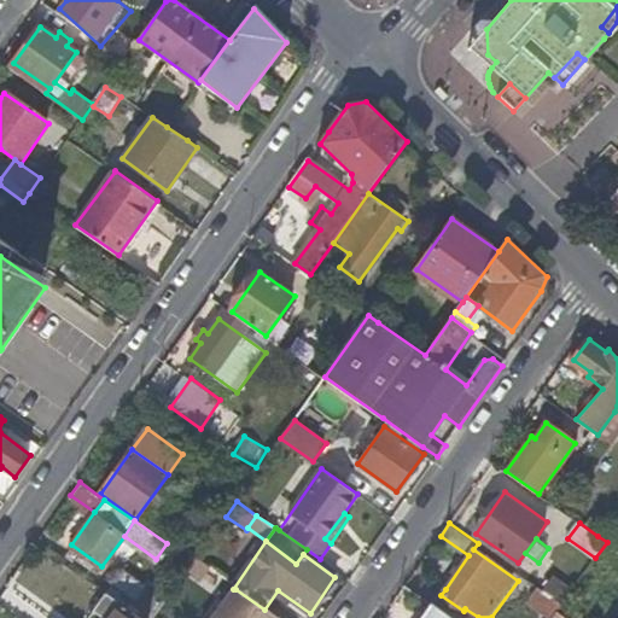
[(145,586),(122,570),(112,582),(135,598),(145,586)]
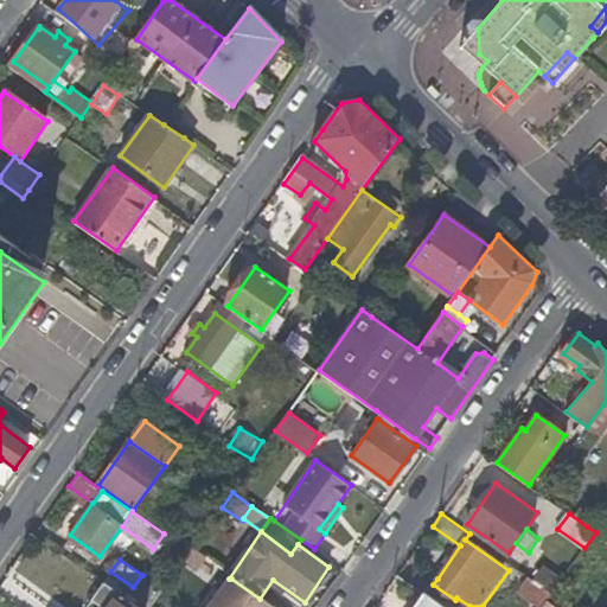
[(542,566),(534,579),(553,593),(562,580),(542,566)]
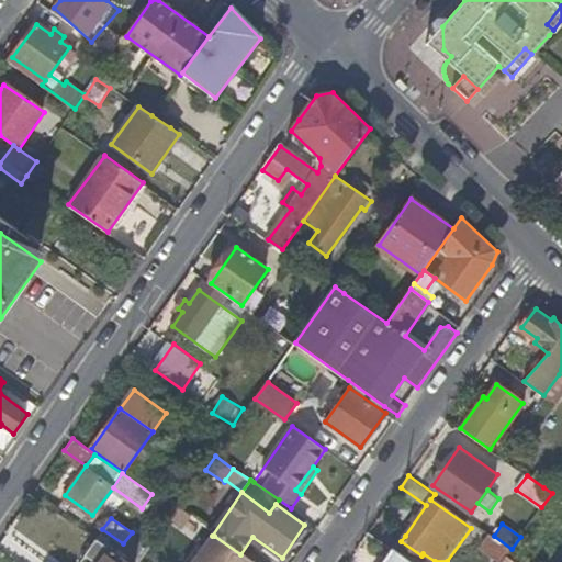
[(482,547),(503,561),(507,554),(512,549),(494,536),(491,535),(482,547)]
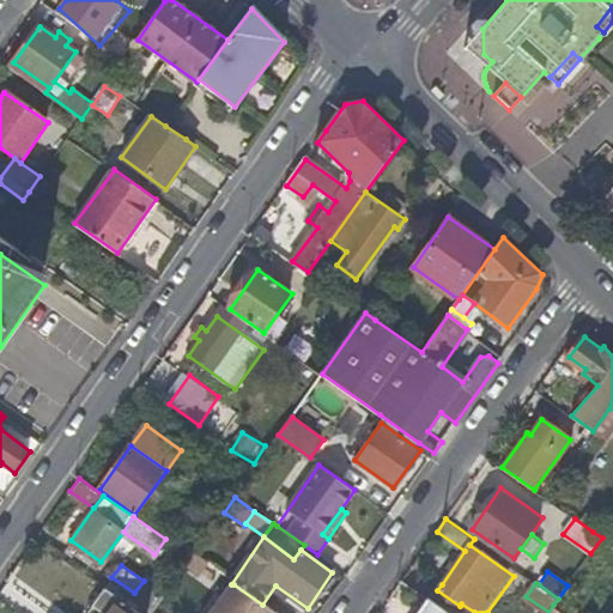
[(274,612),(262,605),(234,584),(212,612),(274,612)]
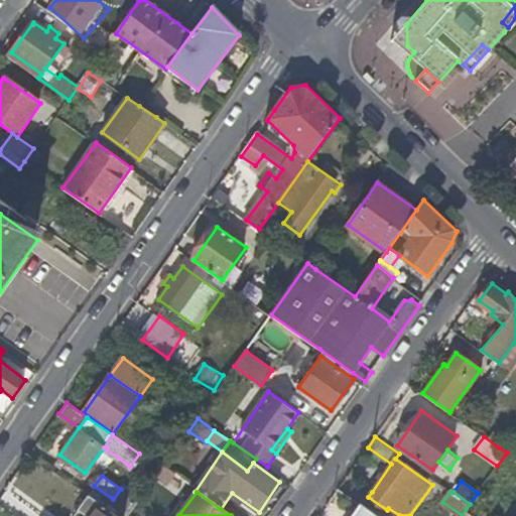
[(87,515),(118,515),(117,515),(88,495),(78,509),(87,515)]
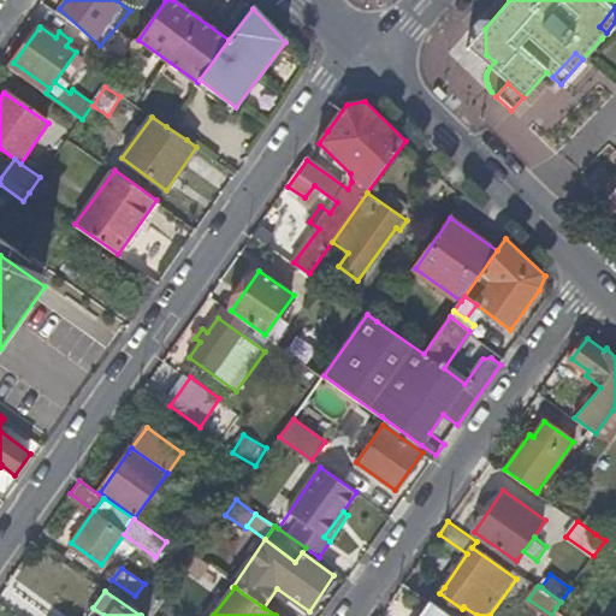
[(477,615),(463,606),(462,609),(439,593),(432,603),(433,604),(450,615),(477,615)]
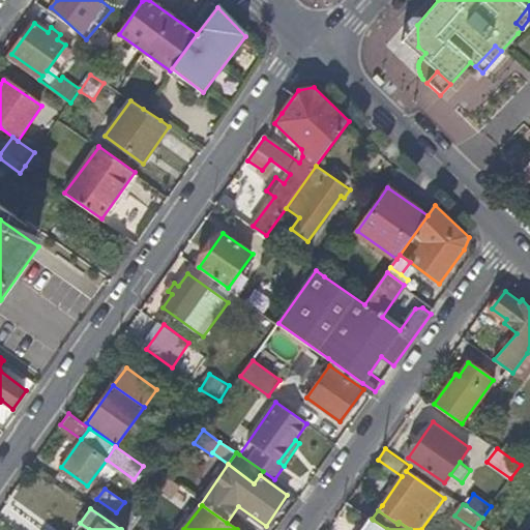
[(133,511),(120,529),(121,529),(130,529),(141,517),(133,511)]
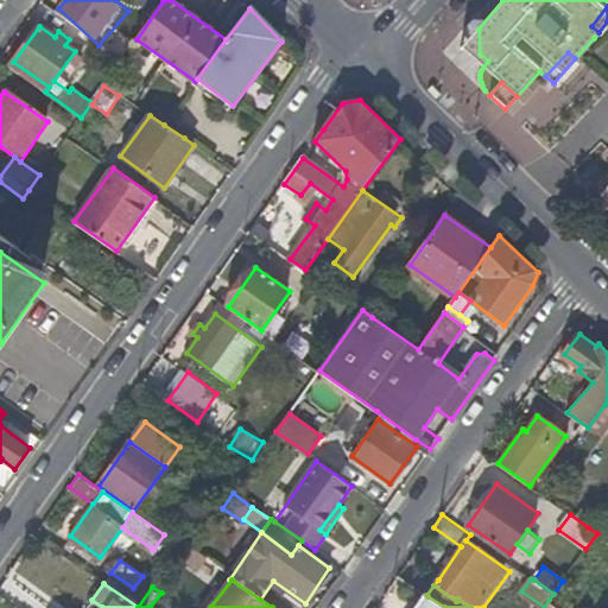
[(419,607),(444,607),(428,596),(419,607)]
